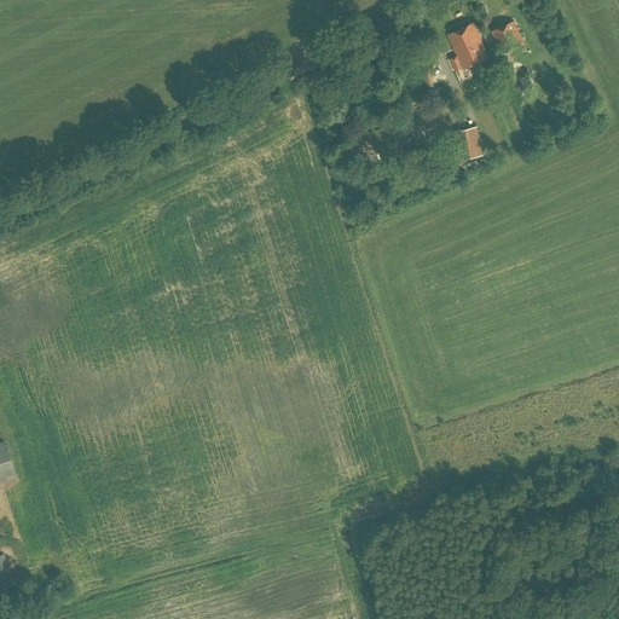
[(501,52),(524,42),(514,21),(491,30),(501,52)]
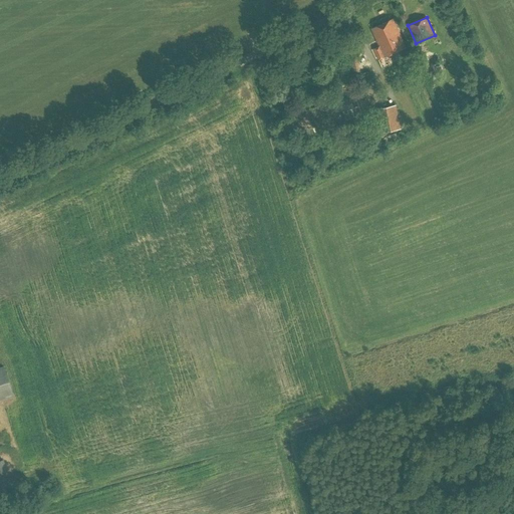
[(373,49),(378,59),(406,47),(393,19),(371,28),(379,46),(373,49)]
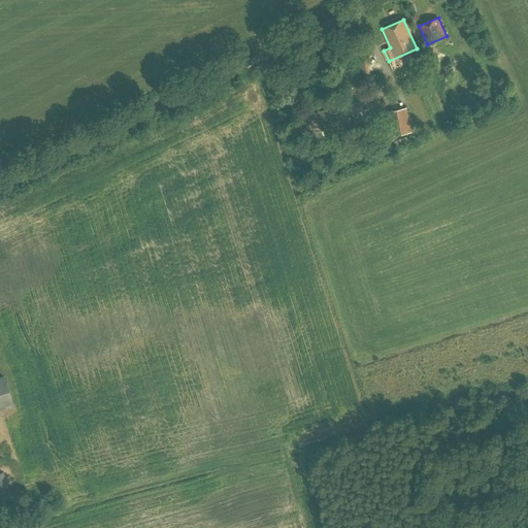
[(437,69),(443,80),(450,77),(443,66),(437,69)]
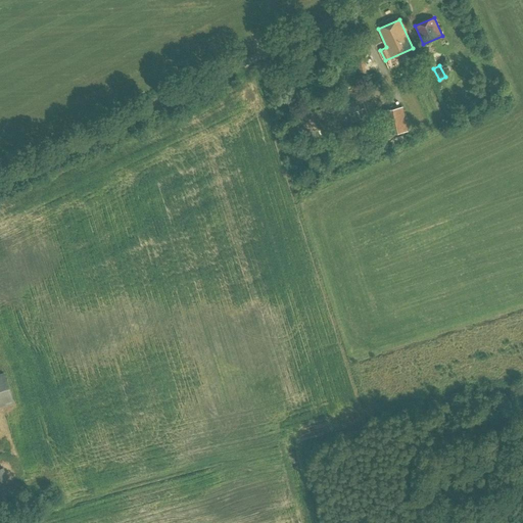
[(357,109),(353,100),(338,105),(341,114),(357,109)]
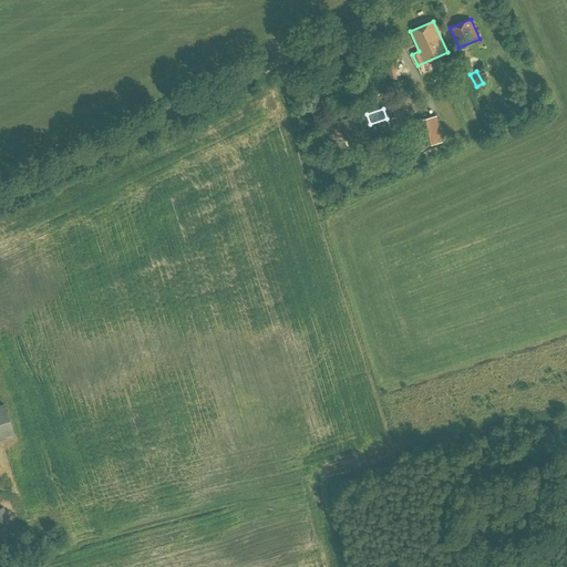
[(436,116),(416,121),(419,133),(422,147),(434,144),(442,143),(436,116)]
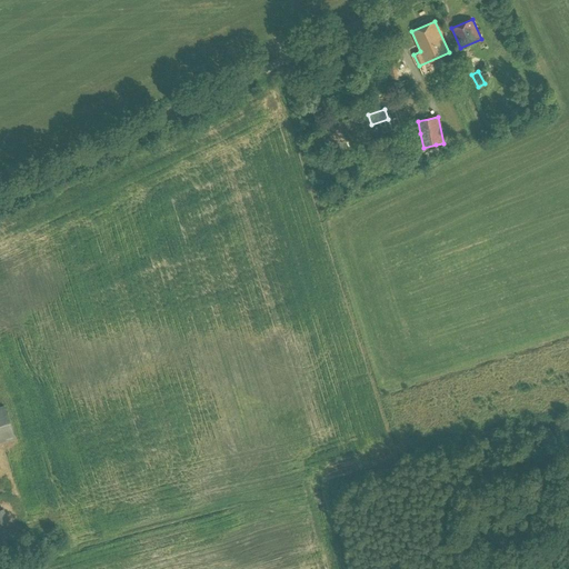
[(0,442),(15,438),(5,406),(0,407),(0,442)]
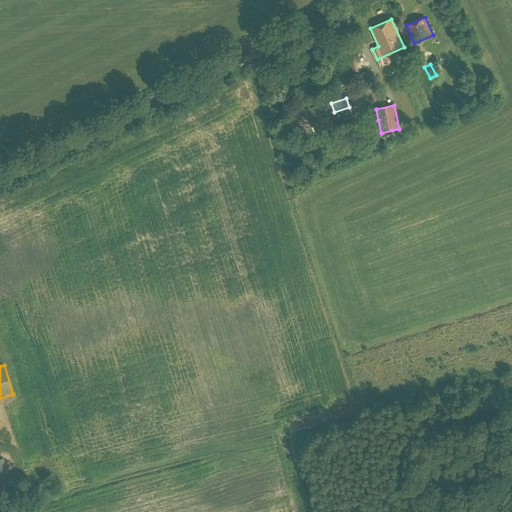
[(0,486),(11,482),(3,457),(0,458),(0,486)]
